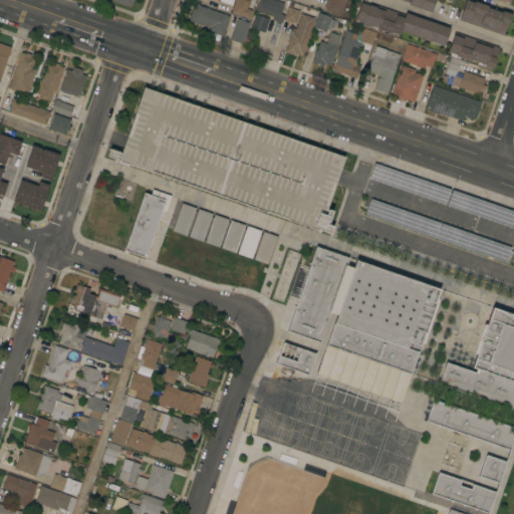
[(231,12),(235,1),(233,1),(233,0),(249,0),(246,8),(252,10),(249,18),(231,12)]
